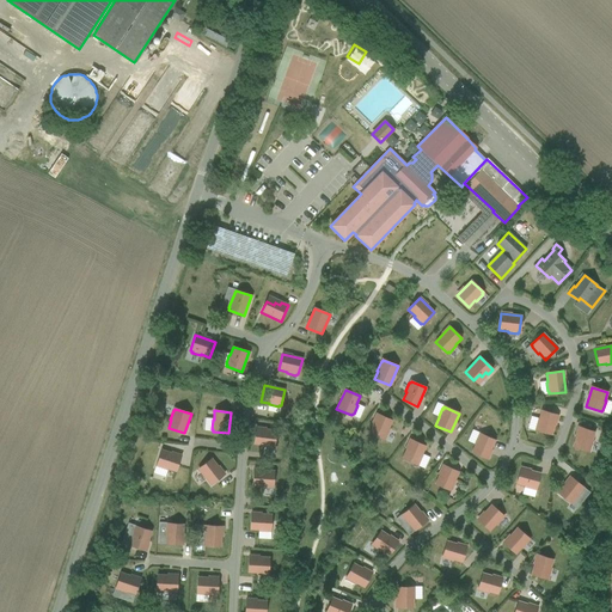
[(551,435),(557,415),(542,410),(539,420),(538,418),(534,428),(536,428),(536,430),(551,435)]
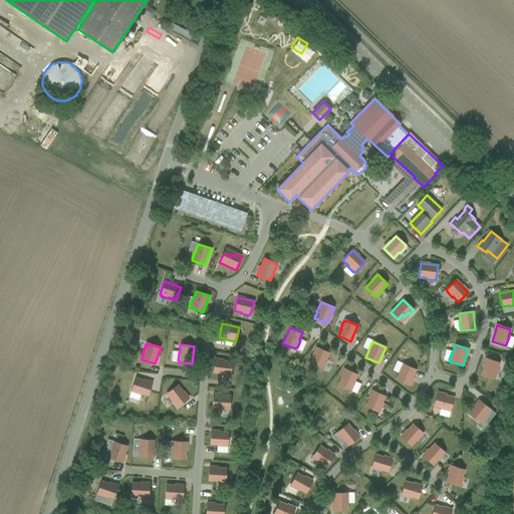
[(329,353),(316,347),(309,363),(322,369),(323,367),(324,368),(327,360),(326,360),(329,353)]
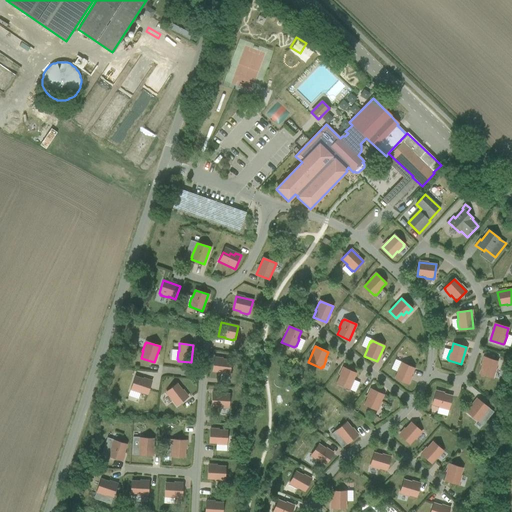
[(497,362),(484,357),(479,374),(492,378),(492,377),(493,377),(496,369),(495,369),(497,362)]
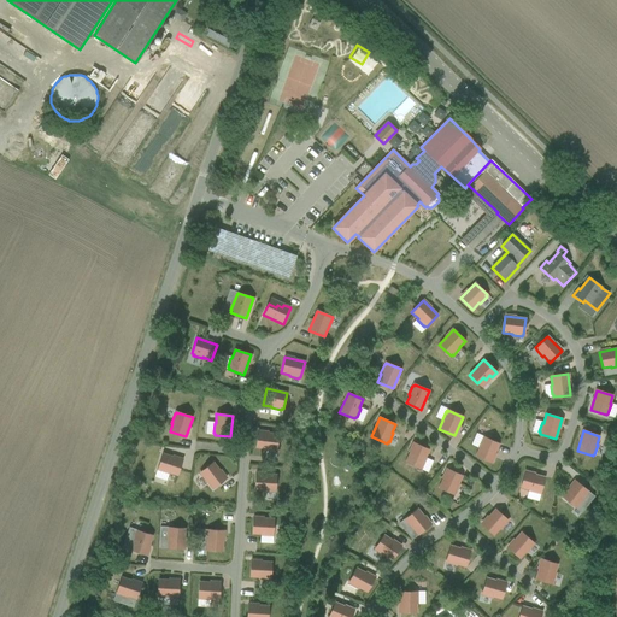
[(278,434),(258,432),(256,448),(264,450),(264,451),(274,452),(274,451),(276,451),(278,434)]
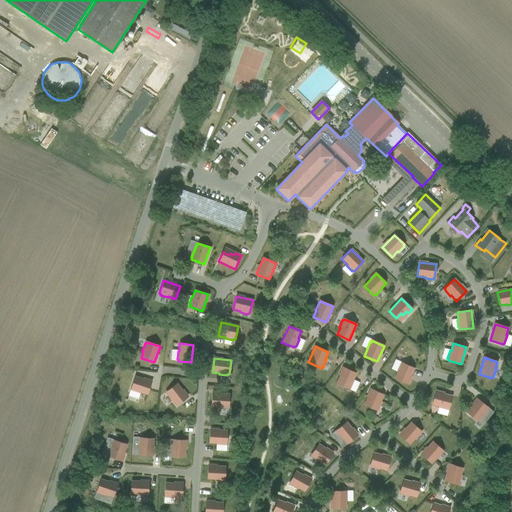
[(414,368),(401,363),(401,364),(400,364),(396,371),(397,372),(394,379),(407,384),(414,368)]
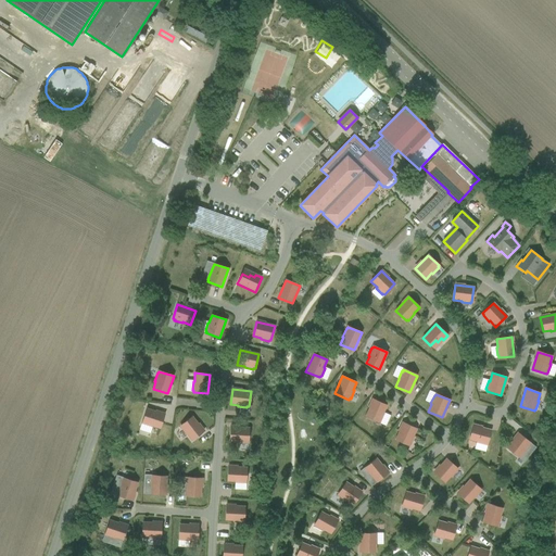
[(380,421),(384,414),(383,413),(387,405),(373,400),(365,417),(379,422),(379,421),(380,421)]
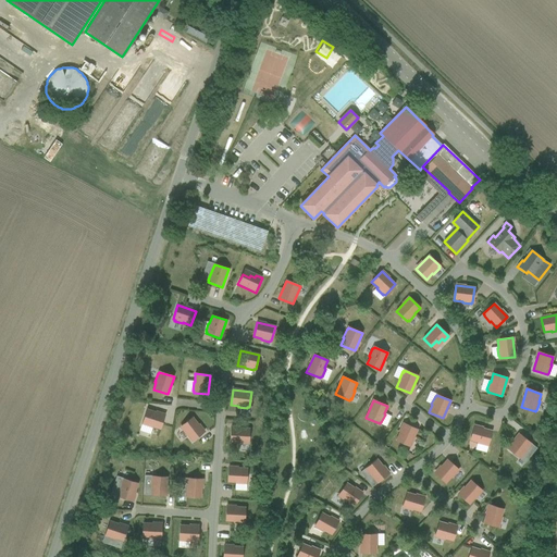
[(152,428),(160,430),(164,416),(147,409),(143,423),(144,424),(144,425),(152,429),(152,428)]
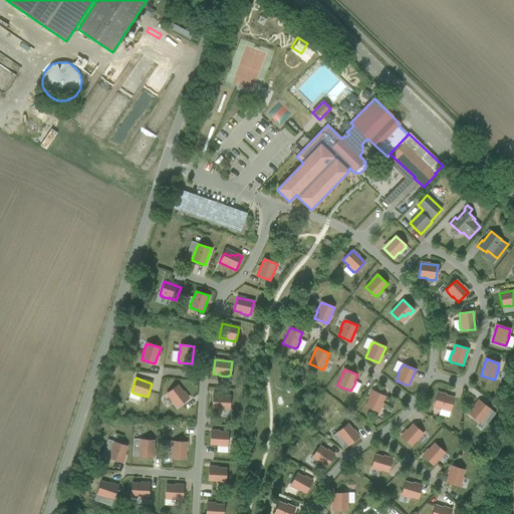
[(177,408),(188,399),(178,386),(167,394),(168,396),(167,396),(172,403),(173,402),(177,408)]
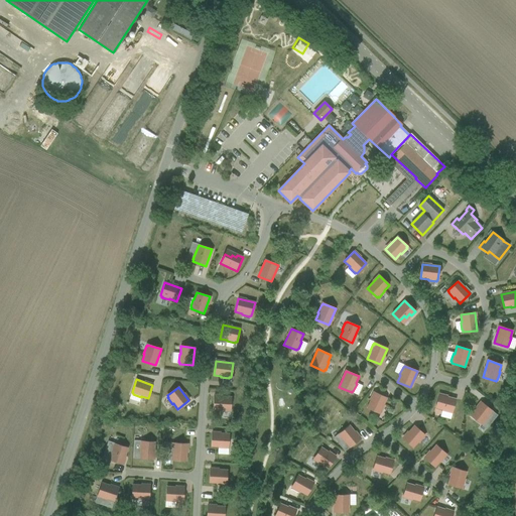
[(379,414),(380,412),(381,412),(384,405),(383,405),(386,398),(374,392),(367,408),(379,414)]
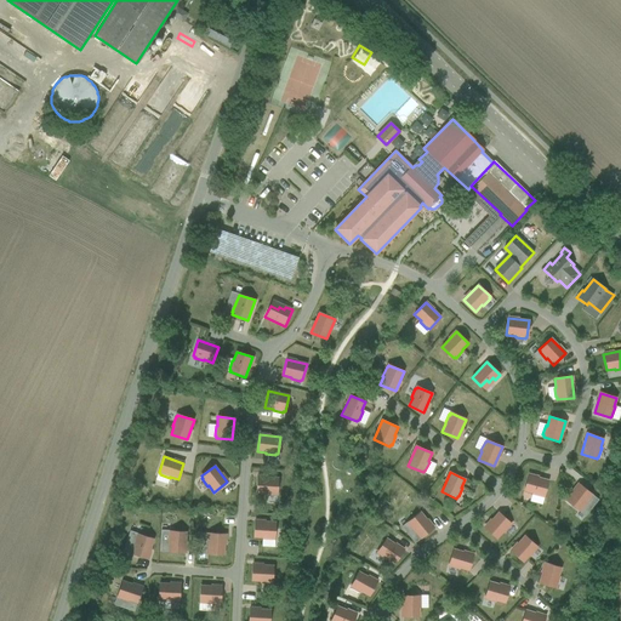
[(548,480),(528,476),(523,491),(533,494),(531,495),(541,497),(541,496),(543,496),(548,480)]
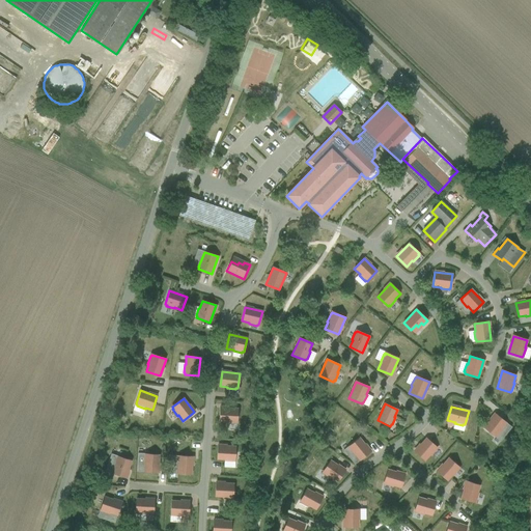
[(236,423),(238,409),(220,408),(219,422),(227,422),(227,423),(235,424),(235,423),(236,423)]
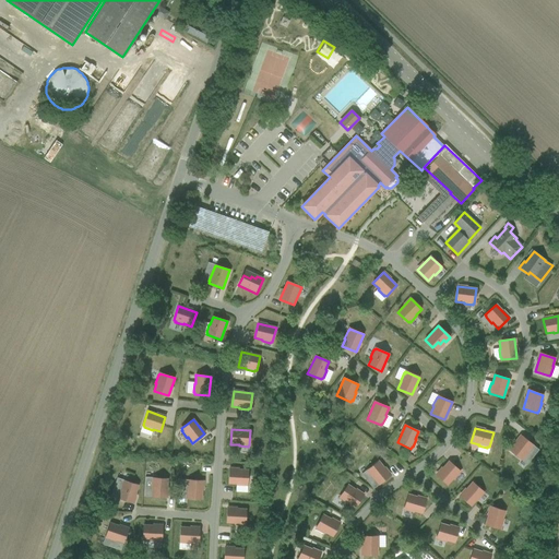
[(527,452),(533,445),(521,436),(509,451),(521,460),(522,459),(523,460),(528,452),(527,452)]
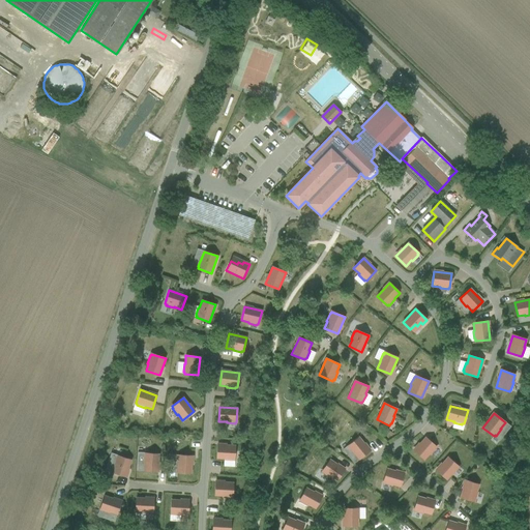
[(358,460),(370,451),(358,437),(348,446),(349,447),(348,448),(353,454),(354,453),(358,460)]
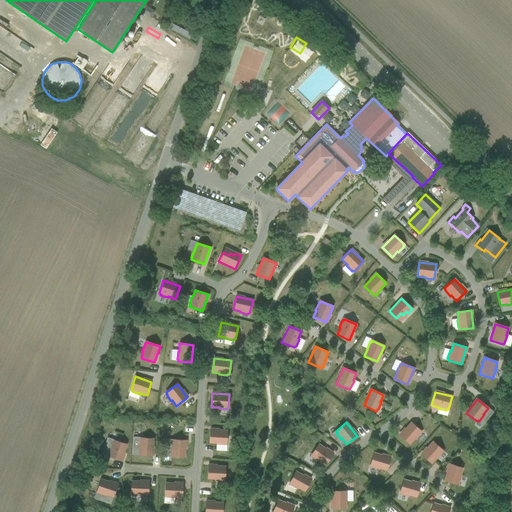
[(411,422),(399,435),(409,445),(414,439),(415,440),(420,434),(420,433),(421,432),(411,422)]
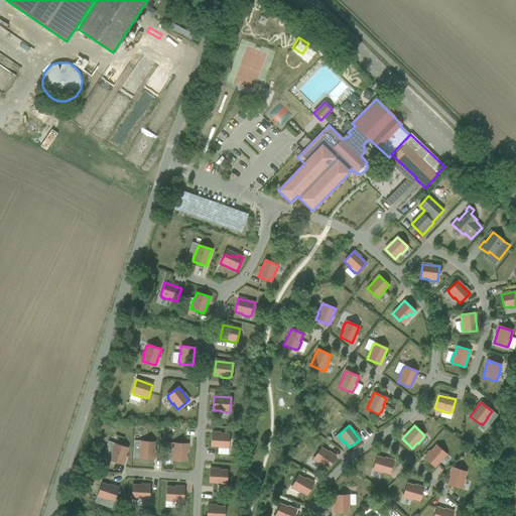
[(229,434),(212,433),(211,446),(218,447),(218,448),(226,448),(226,447),(228,447),(229,434)]
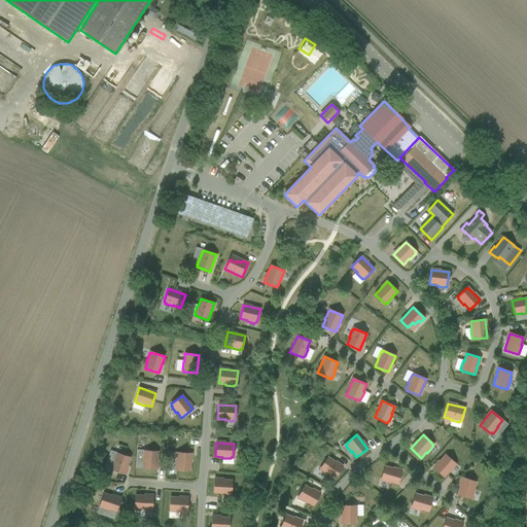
[(143,466),(143,468),(156,469),(157,452),(144,451),(143,458),(142,458),(142,466),(143,466)]
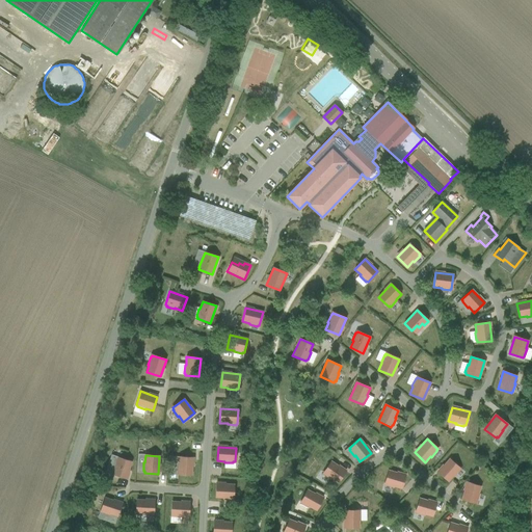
[(115,468),(112,475),(126,479),(132,462),(118,457),(117,459),(116,459),(114,467),(115,468)]
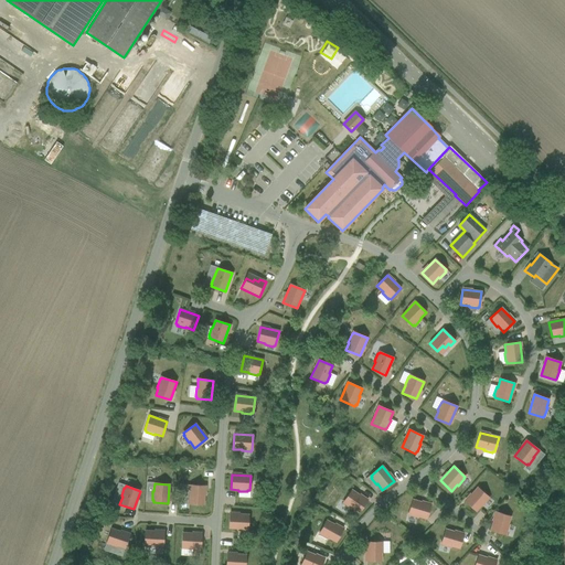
[(204,505),(205,487),(190,486),(189,493),(188,493),(188,502),(189,502),(189,504),(204,505)]
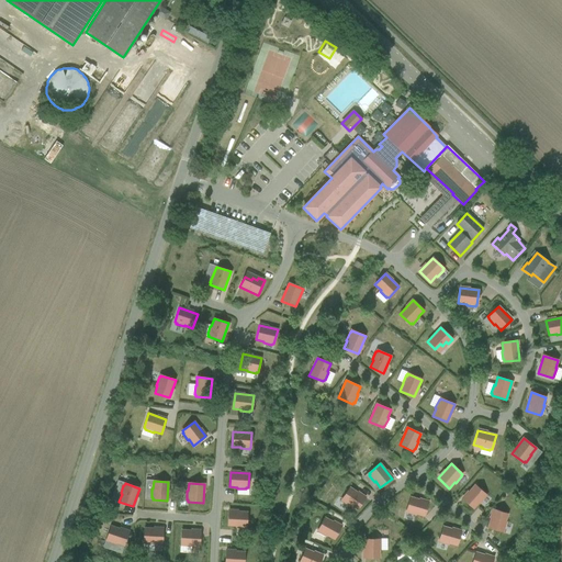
[(473,509),(486,495),(474,485),(462,499),(473,509)]
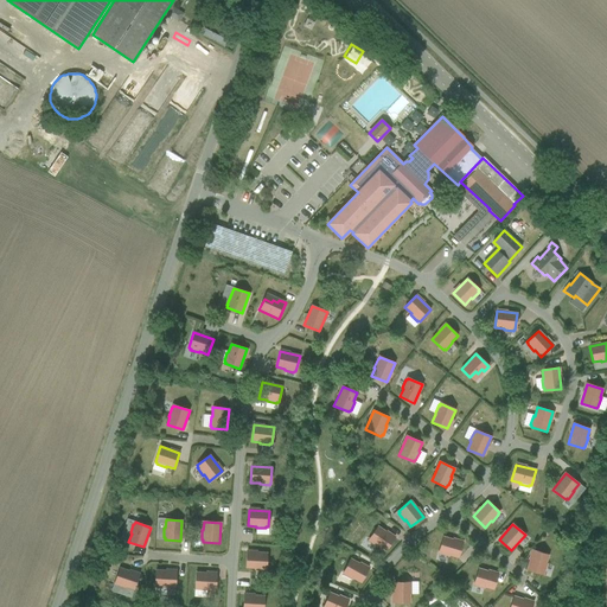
[(378,547),(385,551),(395,538),(377,526),(369,540),(370,541),(369,542),(377,548),(378,547)]
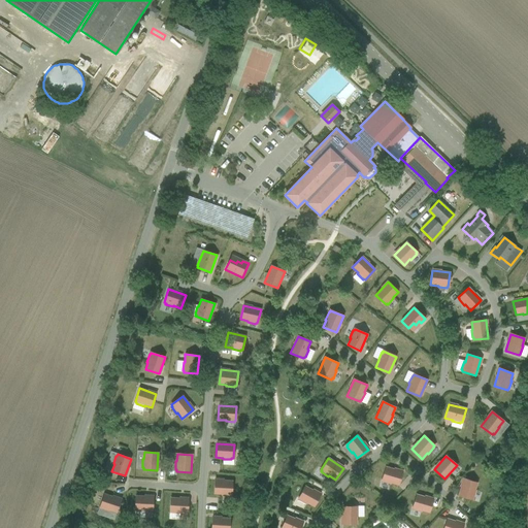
[(385,467),(382,481),(383,481),(383,482),(391,485),(391,484),(398,486),(402,472),(385,467)]
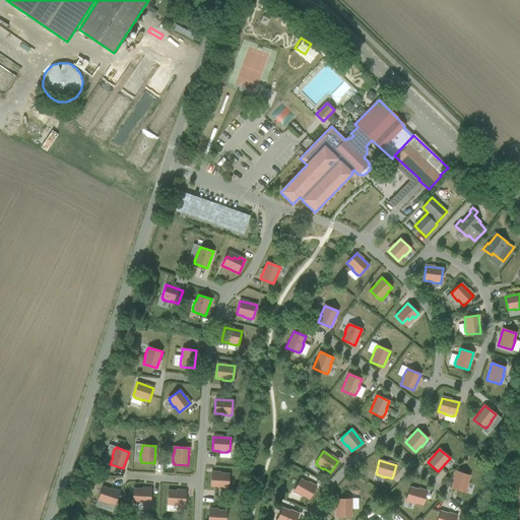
[(451,489),(464,493),(470,475),(456,471),(456,473),(455,472),(452,480),(453,480),(451,489)]
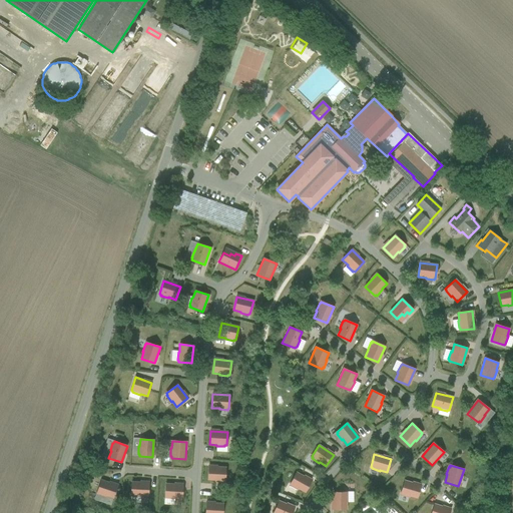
[(225,467),(208,466),(207,480),(215,481),(215,482),(223,482),(223,481),(224,481),(225,467)]
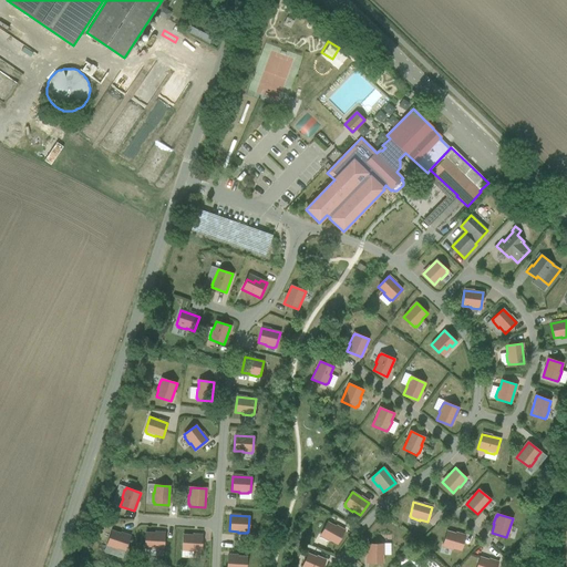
[(329,540),(337,545),(344,532),(328,522),(320,535),(321,536),(321,537),(329,542),(329,540)]
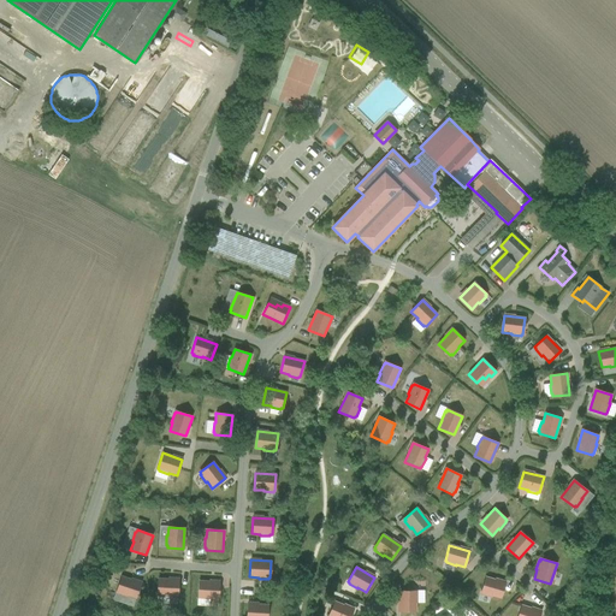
[(141,582),(122,576),(116,592),(118,593),(118,594),(126,597),(128,596),(136,599),(141,582)]
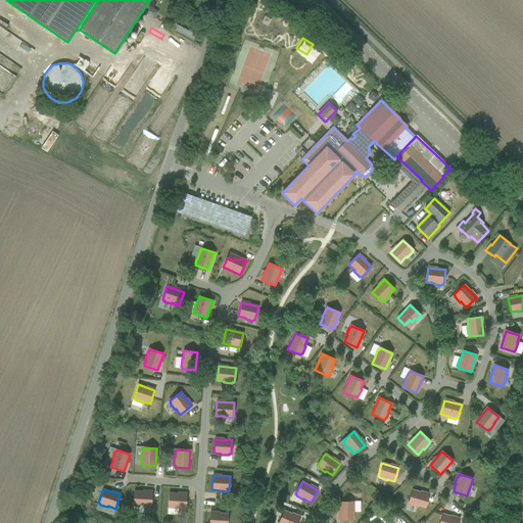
[(412,489),(408,504),(410,504),(410,505),(417,508),(418,507),(425,509),(429,494),(412,489)]
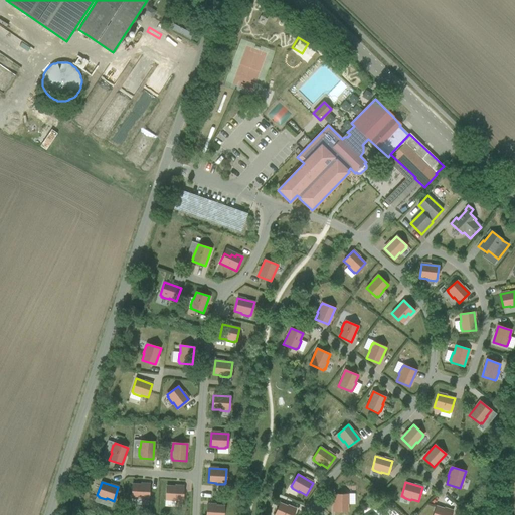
[(149,499),(149,485),(132,484),(131,498),(133,498),(133,499),(141,499),(141,498),(149,499)]
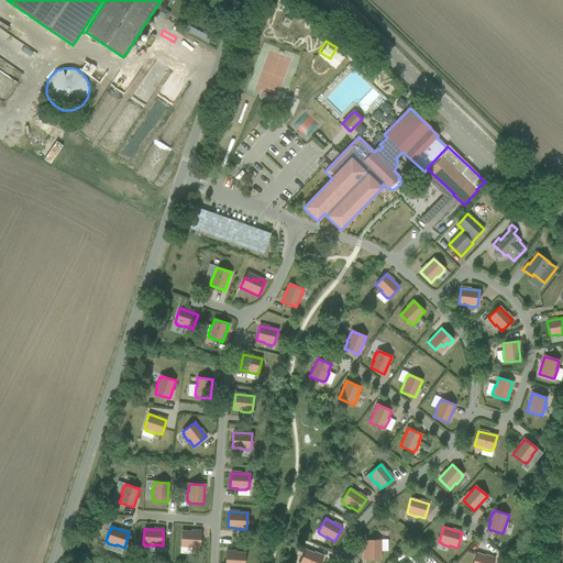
[(191,547),(200,548),(200,532),(181,531),(180,547),(183,547),(183,548),(191,548),(191,547)]
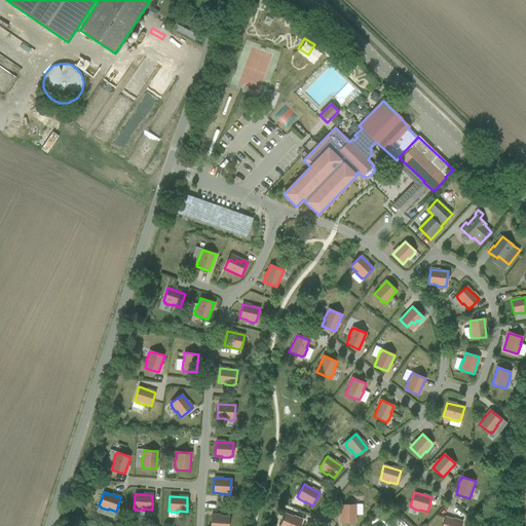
[(341,522),(355,522),(355,515),(357,515),(357,506),(355,506),(355,504),(341,504),(341,522)]
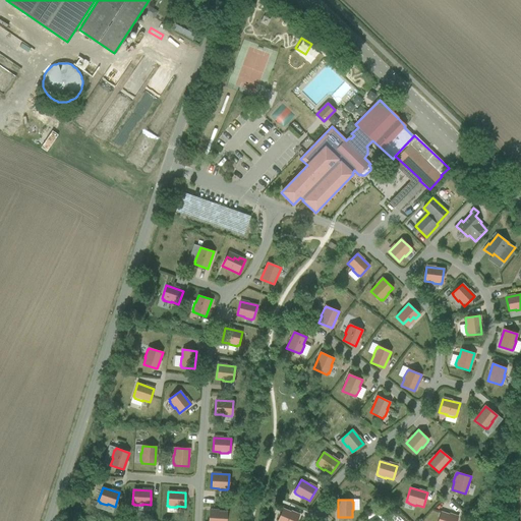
[(296,520),(299,516),(283,509),(277,520),(296,520)]
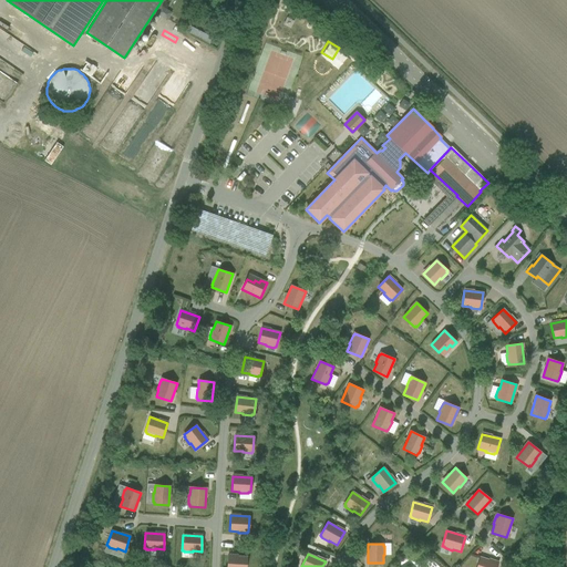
[(246,566),(247,557),(228,556),(226,566),(246,566)]
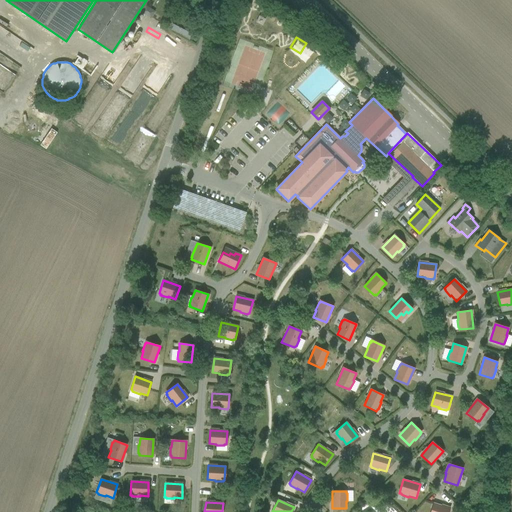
[(448,511),(449,508),(433,503),(430,511),(448,511)]
